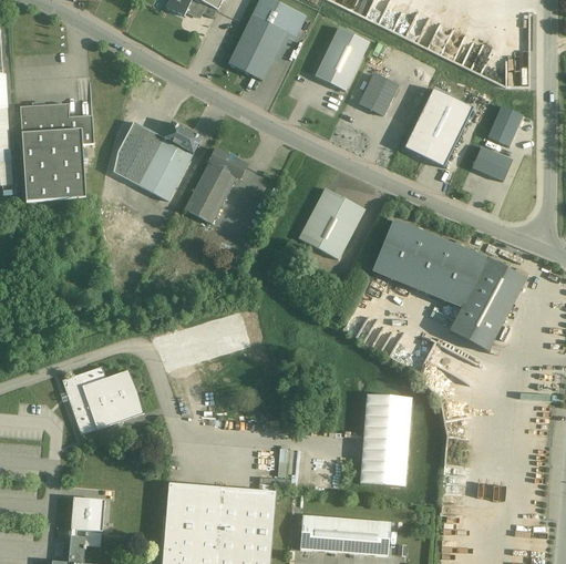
[(168,0),(165,6),(186,17),(188,10),(203,17),(205,11),(215,16),(223,0),(168,0)]
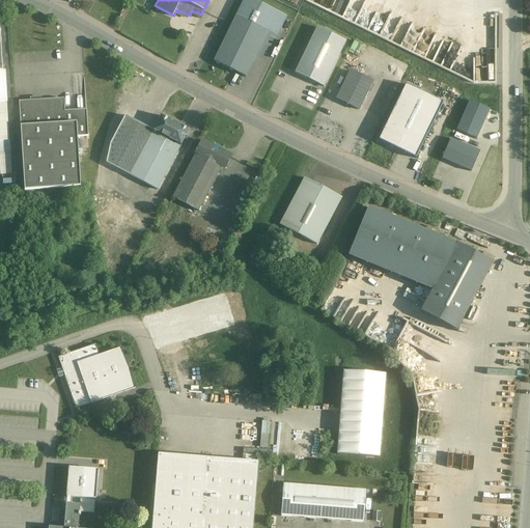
[(268,28),(235,12),(213,59),(231,68),(245,75),(268,28)]
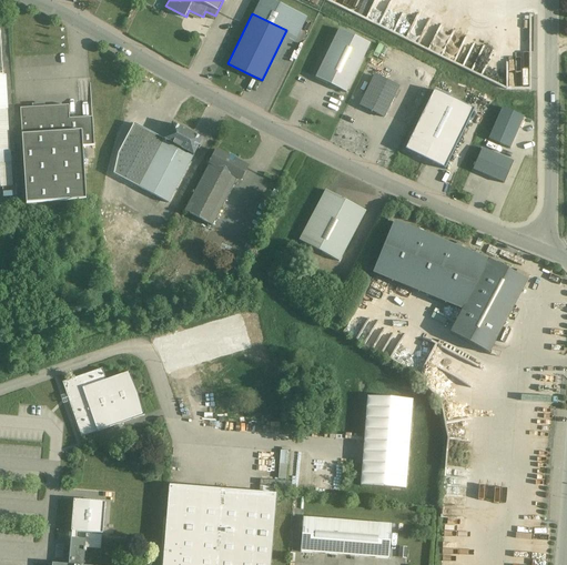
[(370,41),(338,27),(314,76),(345,90),(370,41)]
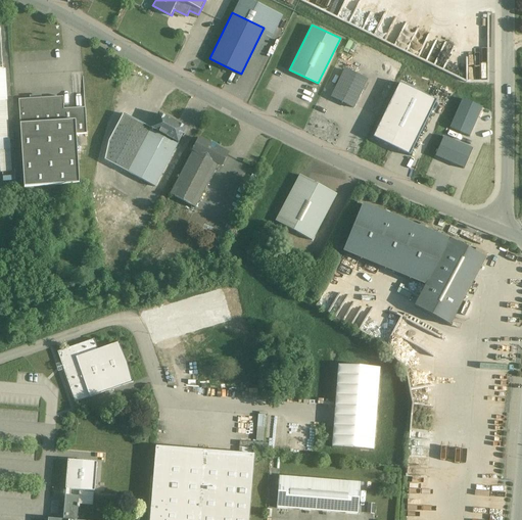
[(366,79),(344,67),(330,95),(352,106),(366,79)]
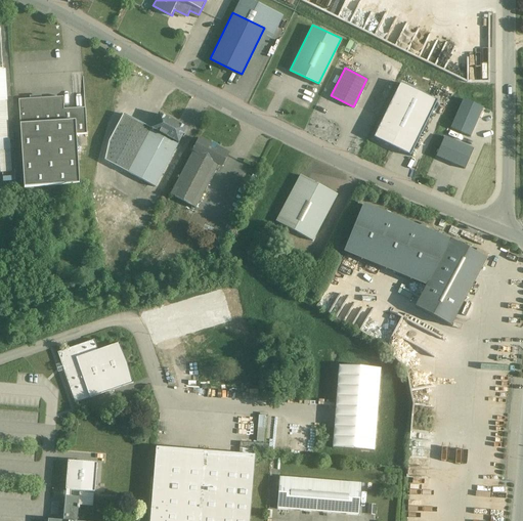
[(437,98),(399,81),(373,136),(410,155),(437,98)]
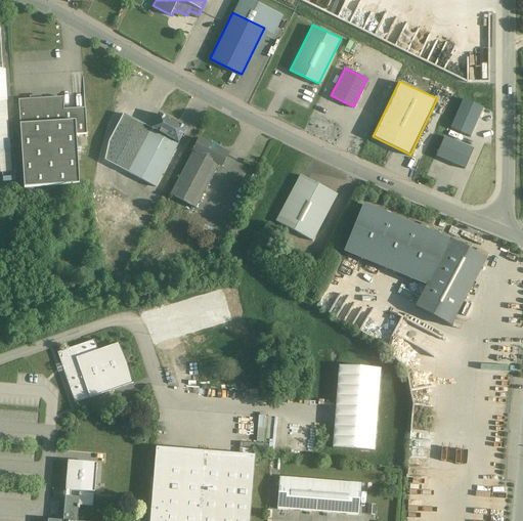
[(63,95),(17,97),(23,185),(79,182),(76,132),(86,132),(85,105),(64,106),(63,95)]
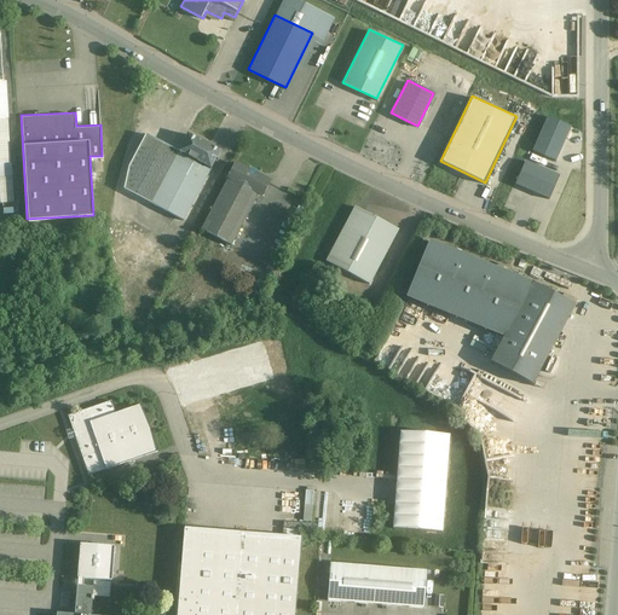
[(530,146),(554,156),(569,122),(544,112),(530,146)]
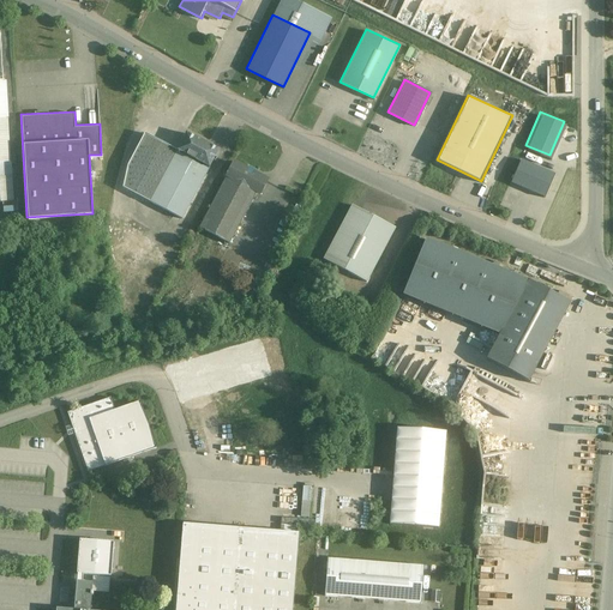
[(7,115),(0,115),(0,175),(11,175),(7,115)]
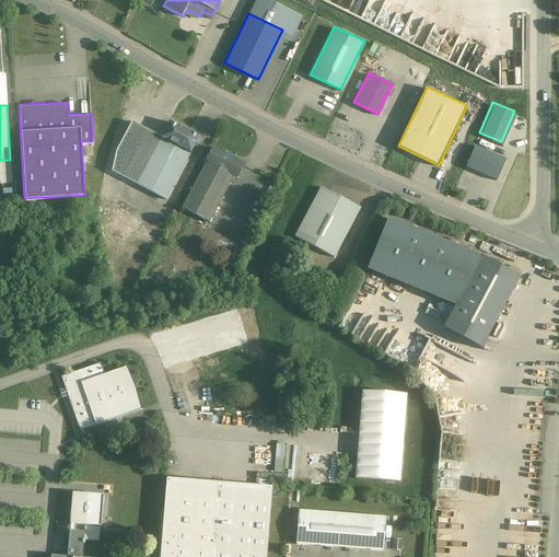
[(169,115),(160,132),(132,119),(118,148),(114,169),(167,196),(200,130),(169,115)]
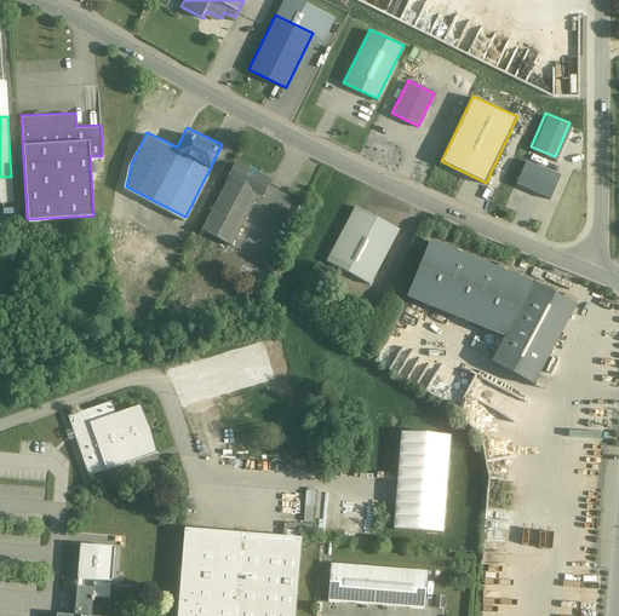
[(274,178),(236,159),(201,226),(234,243),(259,193),(264,195),(274,178)]
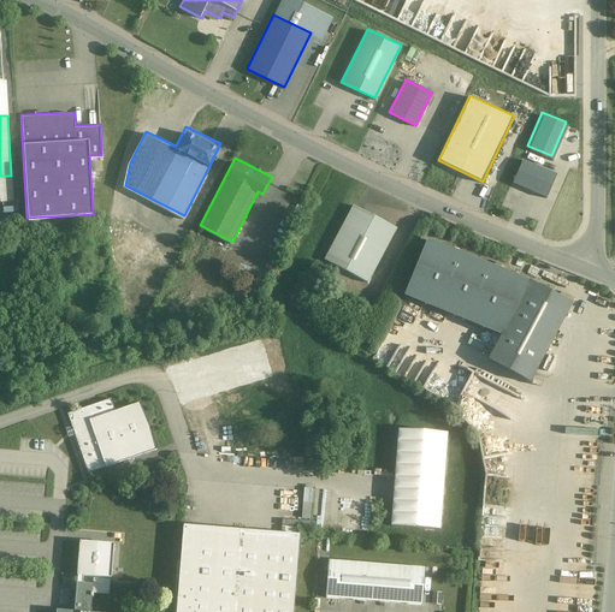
[(556,173),(521,158),(512,182),(545,196),(556,173)]
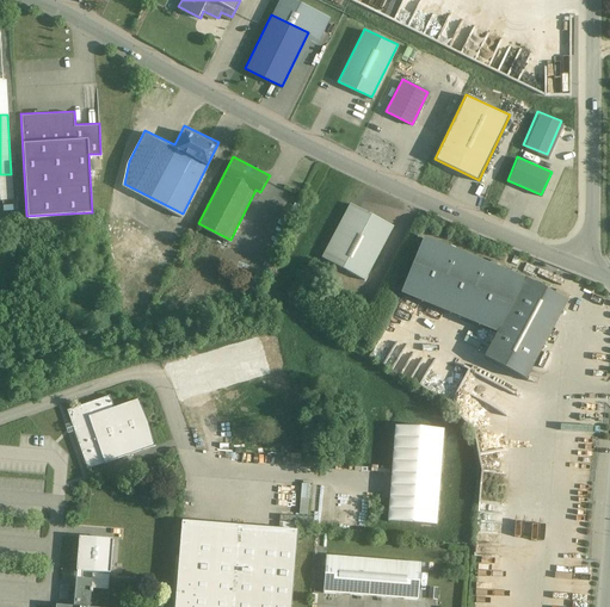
[(11,174),(0,174),(0,198),(12,197),(11,174)]
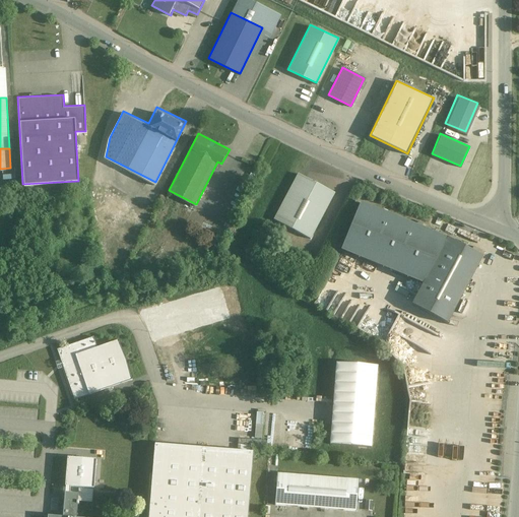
[(336,190),(299,171),(275,217),(313,237),(336,190)]
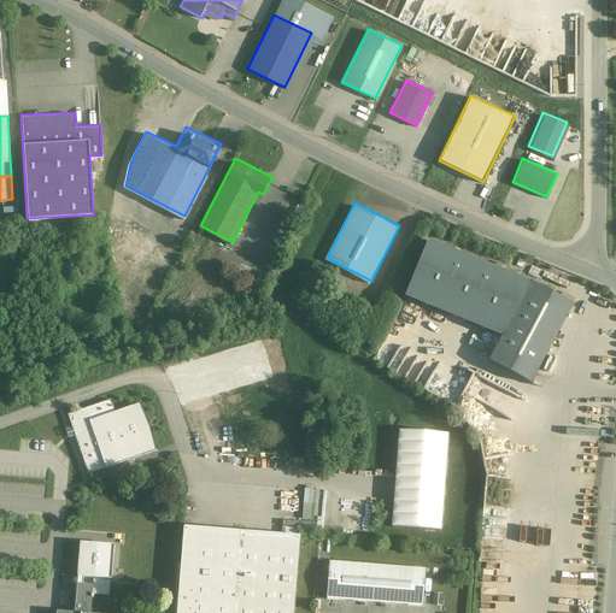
[(504,331),(488,359),(531,382),(574,302),(532,280),(421,239),(402,294),(504,331)]
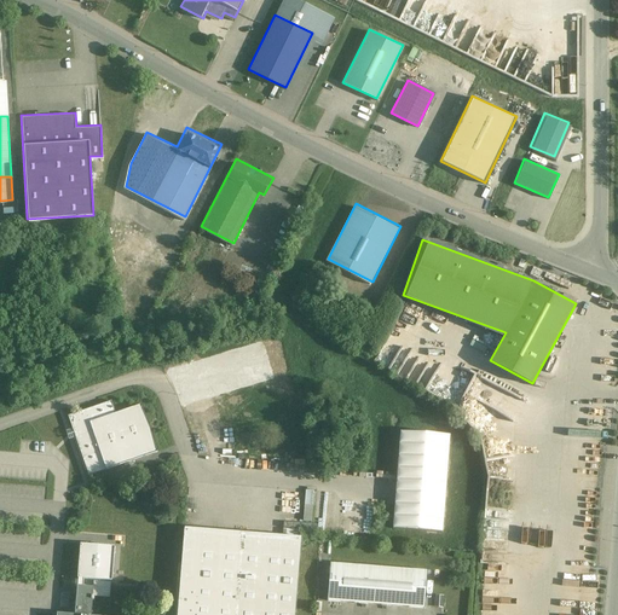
[(113,398),(64,416),(88,479),(159,452),(140,404),(119,412),(113,398)]
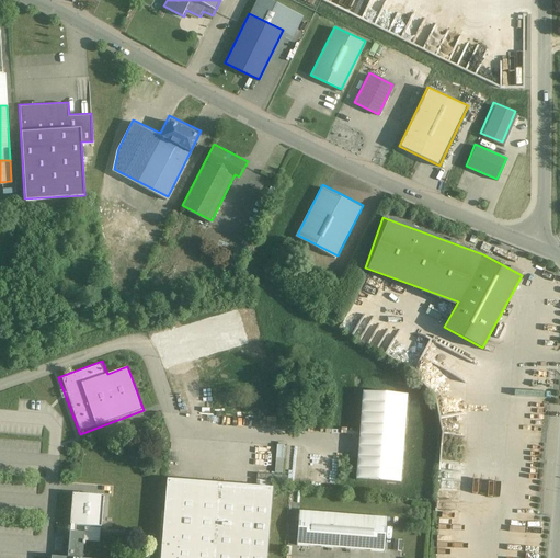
[(409,390),(362,386),(354,478),(401,481),(409,390)]
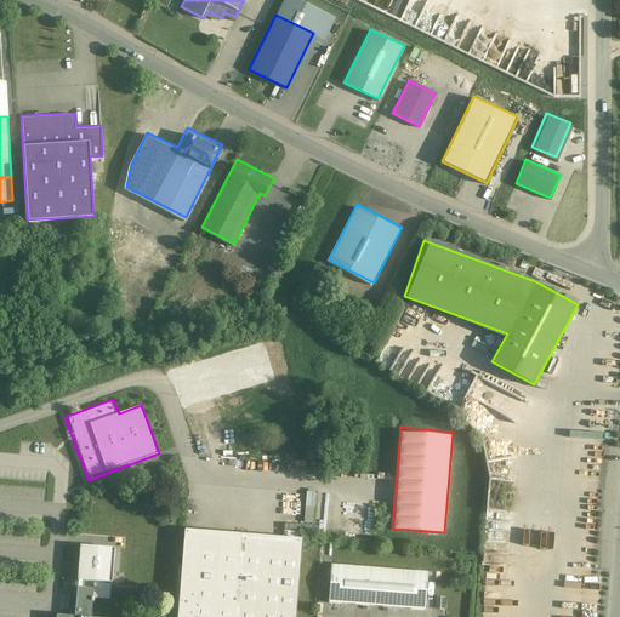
[(296,616),(303,537),(187,529),(180,616),(94,616),(96,588),(81,587),(83,573),(109,576),(112,544),(80,542),(75,615),(58,613),(58,616),(296,616)]
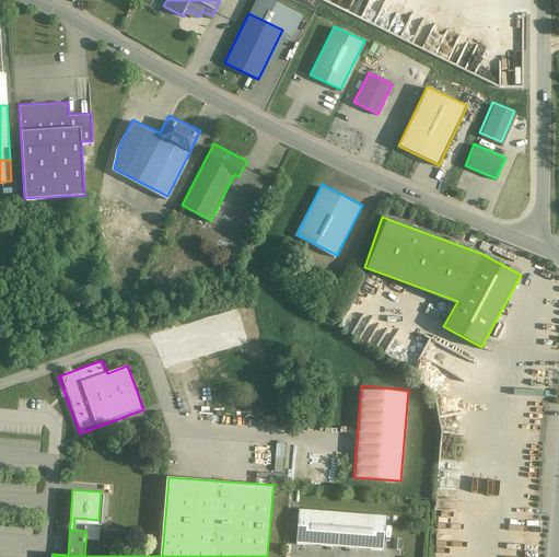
[(385,514),(298,508),(295,542),(382,548),(385,514)]
